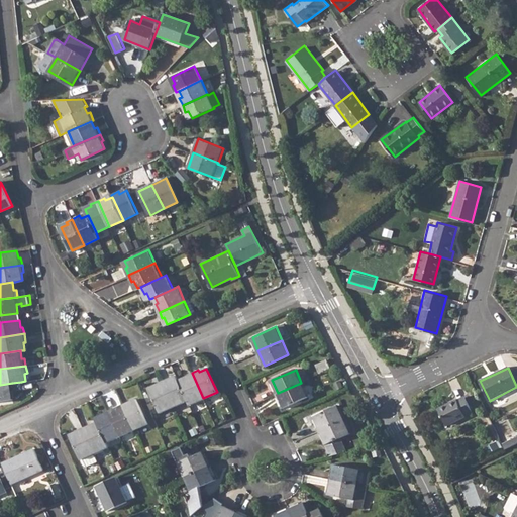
[(186,378),(179,381),(187,401),(189,405),(203,398),(192,373),(185,376),(186,378)]
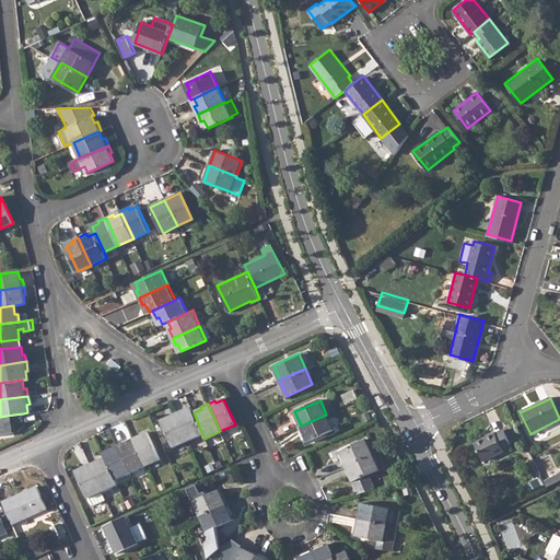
[(183,409),(175,412),(188,441),(202,434),(194,412),(193,410),(191,408),(184,411),(183,409)]
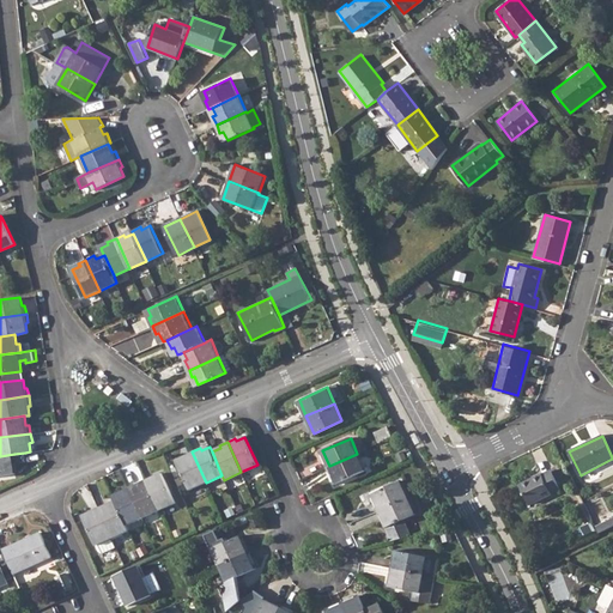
[(186,457),(177,461),(190,490),(206,483),(192,451),(184,455),(186,457)]
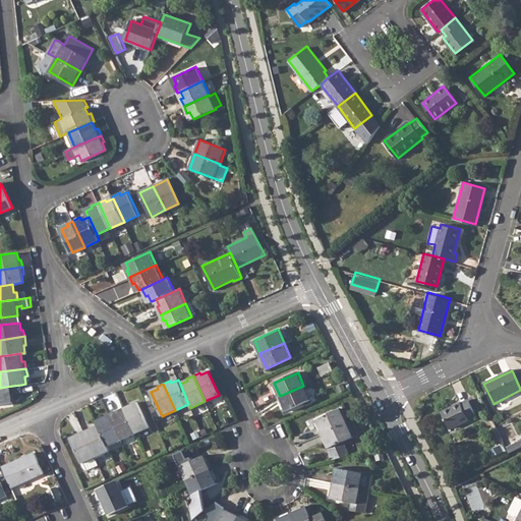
[(0,388),(0,403),(12,402),(10,394),(13,394),(13,393),(23,391),(21,385),(12,386),(0,388)]
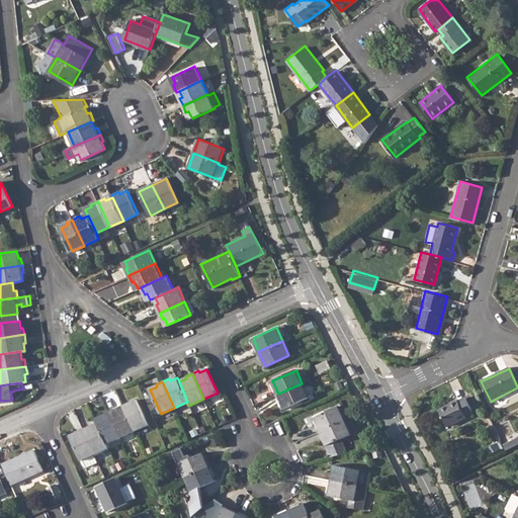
[(301,383),(278,394),(283,408),(309,397),(301,383)]
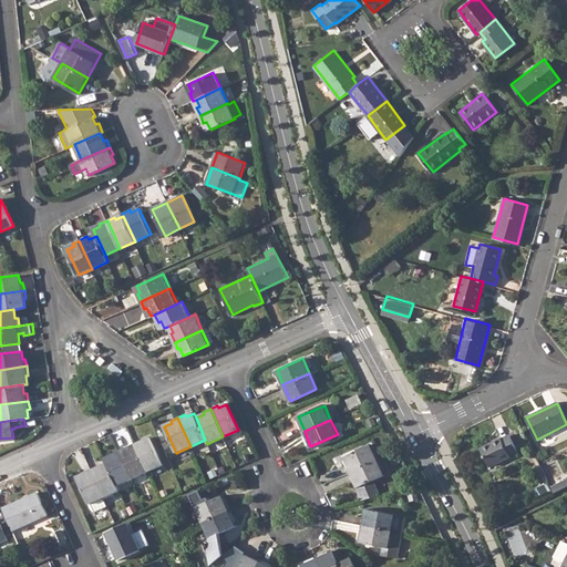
[(509,434),(482,447),(491,466),(518,452),(509,434)]
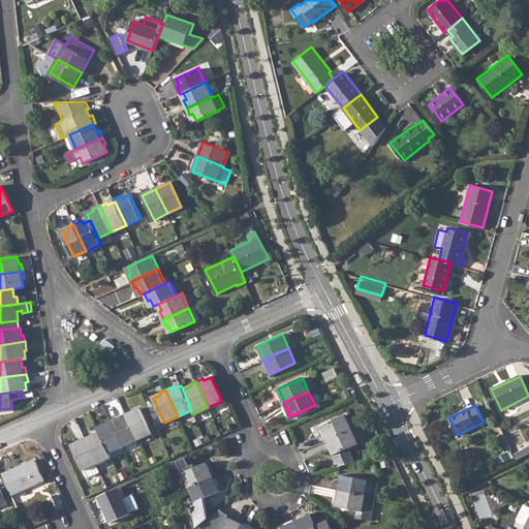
[(132,410),(125,413),(136,440),(151,433),(139,410),(133,413),(132,410)]
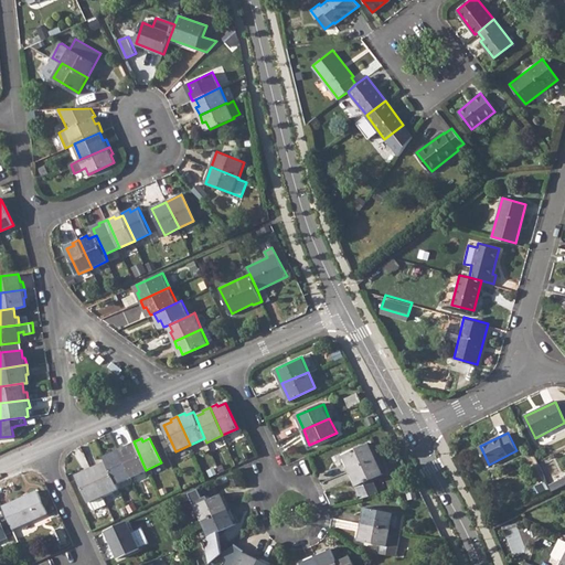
[(127,448),(119,451),(131,477),(146,470),(134,441),(126,445),(127,448)]
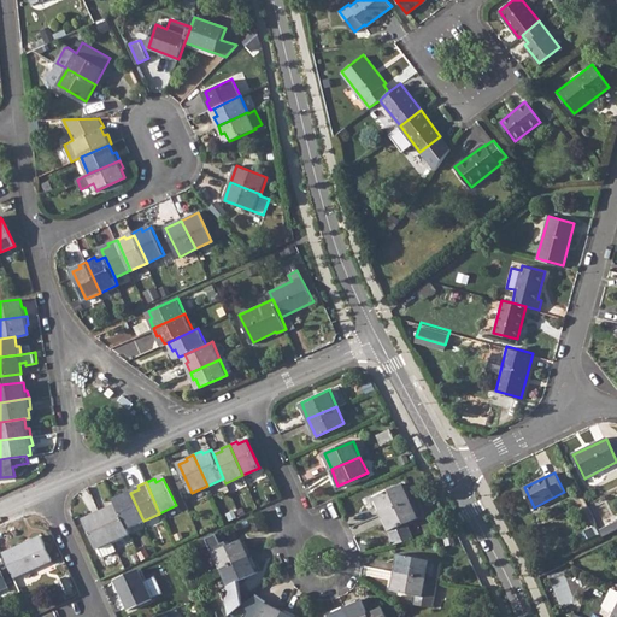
[(375,497),(381,512),(411,500),(404,483),(375,497)]
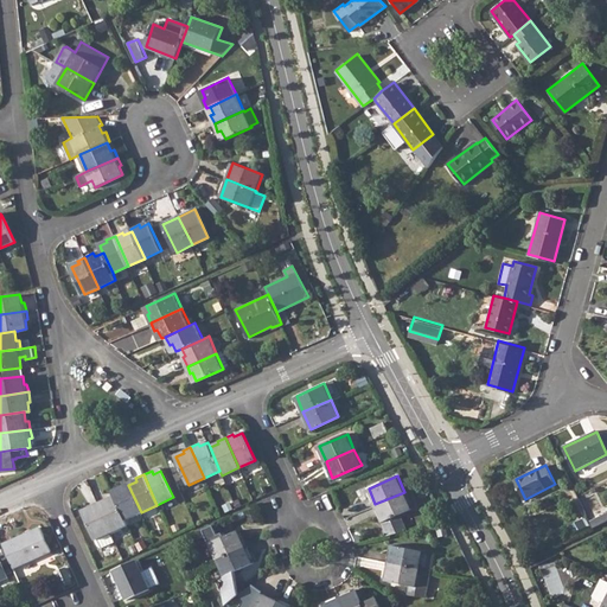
[(121,489),(113,492),(114,494),(115,497),(125,519),(141,512),(128,485),(127,483),(120,486),(121,489)]
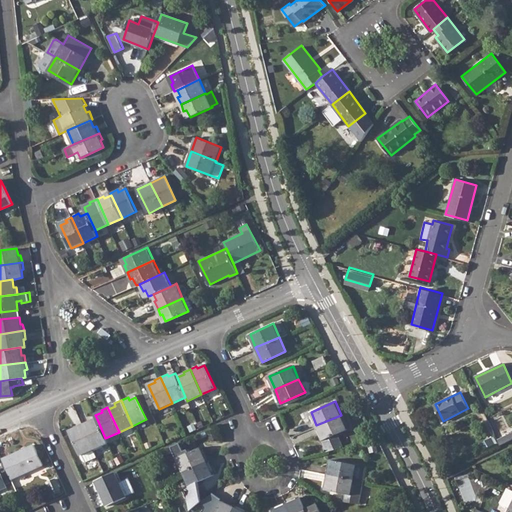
[(341,415),(316,425),(328,451),(344,448),(337,433),(347,428),(341,415)]
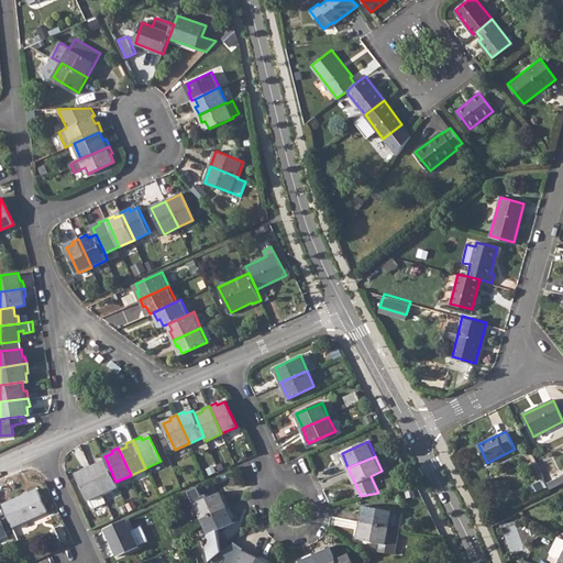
[(97,462),(90,466),(102,494),(118,487),(116,482),(107,461),(98,464),(97,462)]
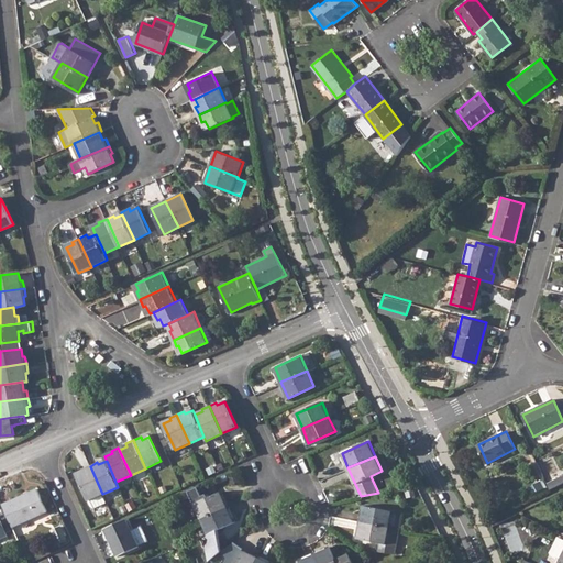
[(83,472),(75,475),(91,507),(94,508),(107,501),(102,494),(90,466),(83,470),(83,472)]
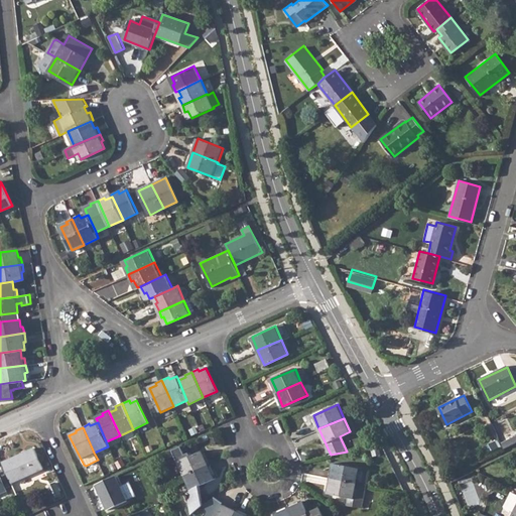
[(515,434),(501,443),(504,448),(515,441),(515,434)]
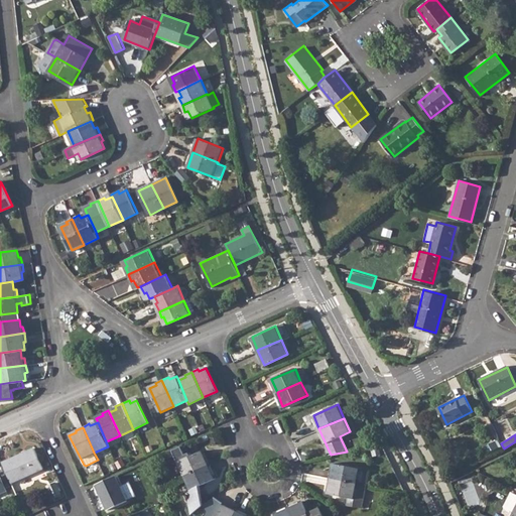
[(34,447),(2,462),(11,482),(44,468),(34,447)]
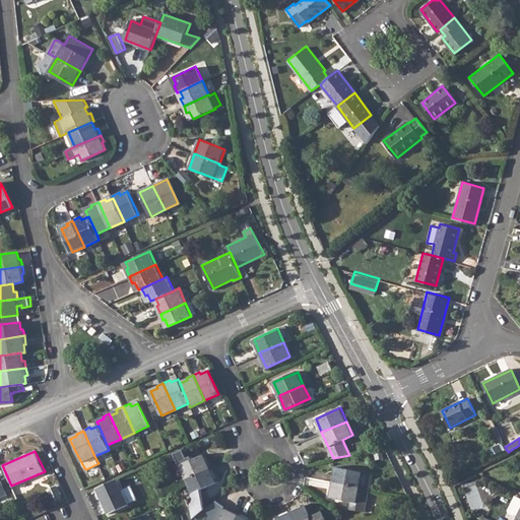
[(179,465),(186,479),(211,468),(204,454),(179,465)]
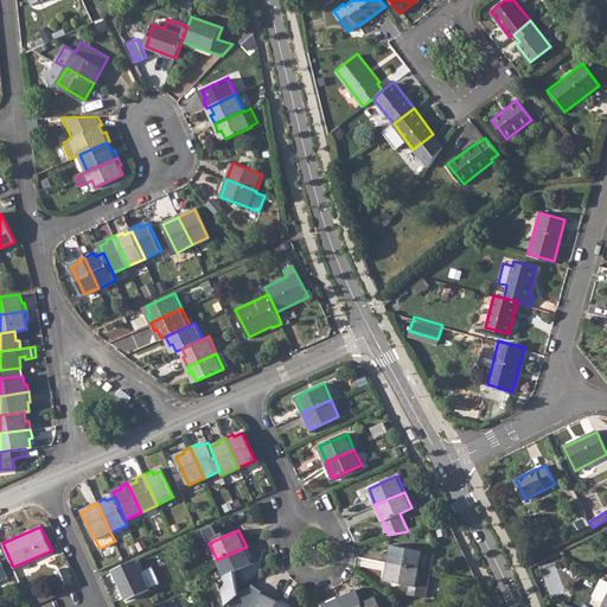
[(393,545),(389,562),(420,568),(433,570),(436,553),(393,545)]
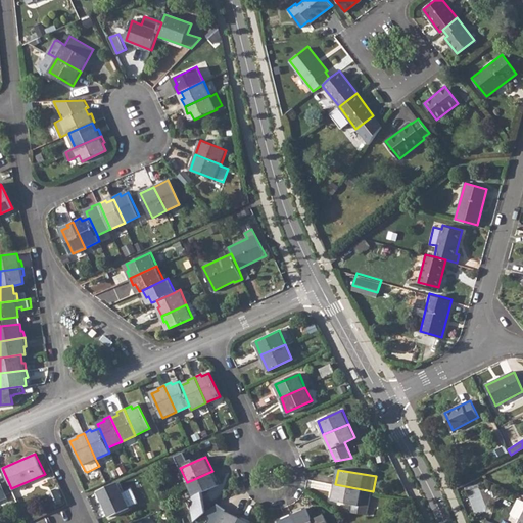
[(212,471),(187,482),(193,496),(190,497),(194,521),(205,513),(202,492),(219,484),(212,471)]
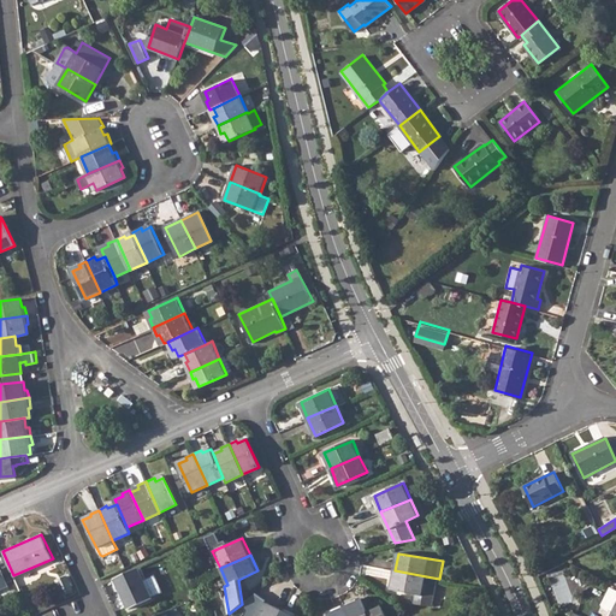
[(138,568),(114,578),(128,608),(153,597),(152,594),(159,591),(160,587),(155,576),(152,575),(143,579),(138,568)]
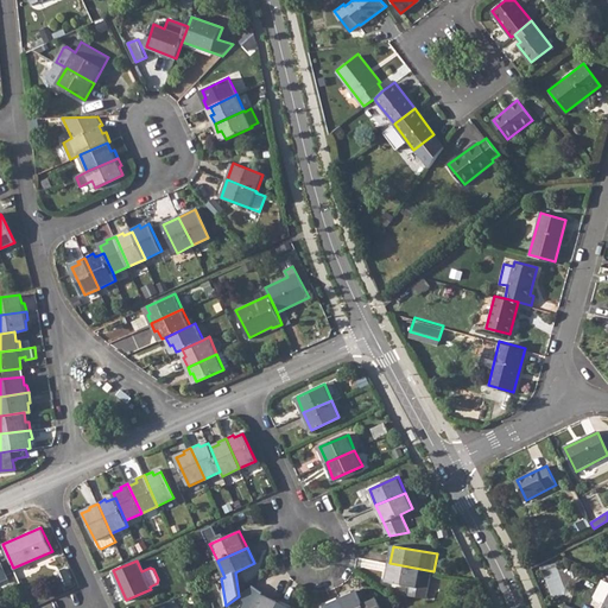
[(390,563),(387,581),(412,586),(410,595),(428,599),(434,571),(420,569),(390,563)]
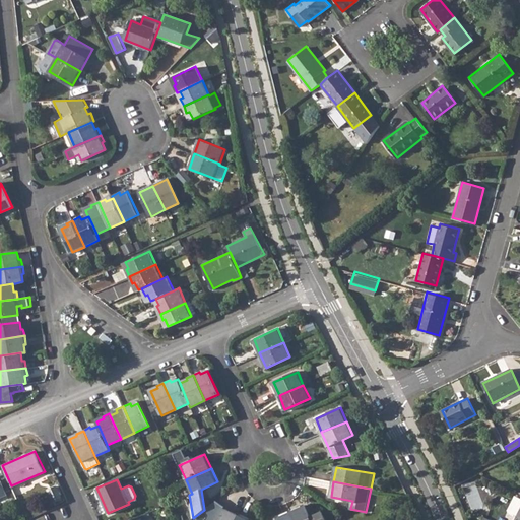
[(62,499),(56,486),(50,490),(56,502),(62,499)]
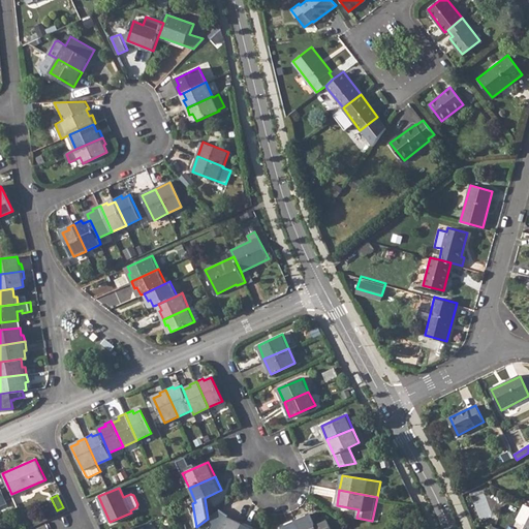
[(310,515),(294,521),(299,528),(330,528),(325,520),(315,525),(310,515)]
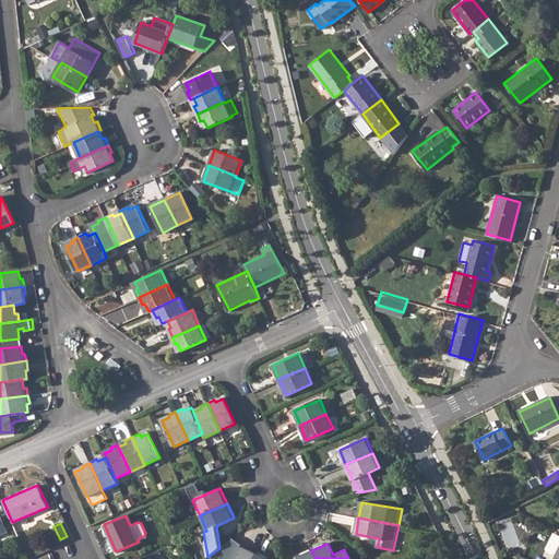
[(235,558),(253,558),(257,552),(242,546),(235,558)]
